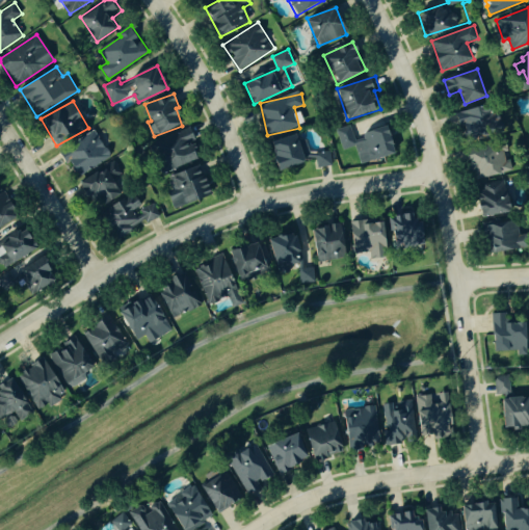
[(458,111),(465,141),(505,133),(499,103),(458,111)]
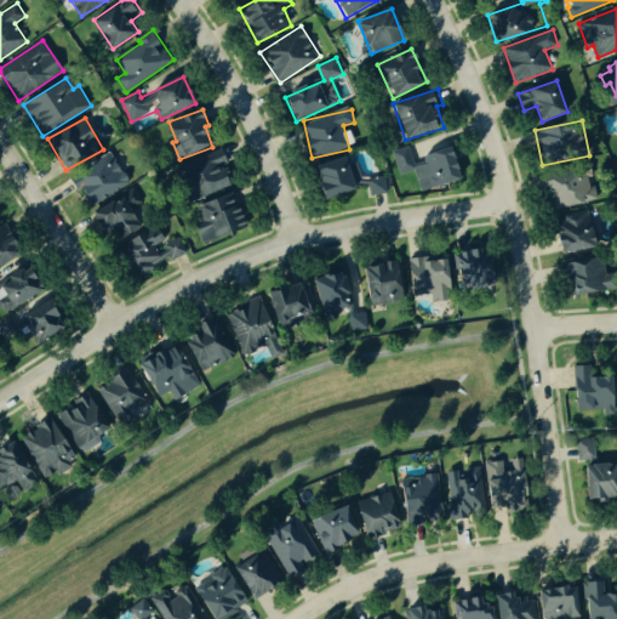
[(452,147),(424,154),(427,163),(415,166),(410,147),(394,151),(400,175),(416,170),(421,191),(461,180),(452,147)]
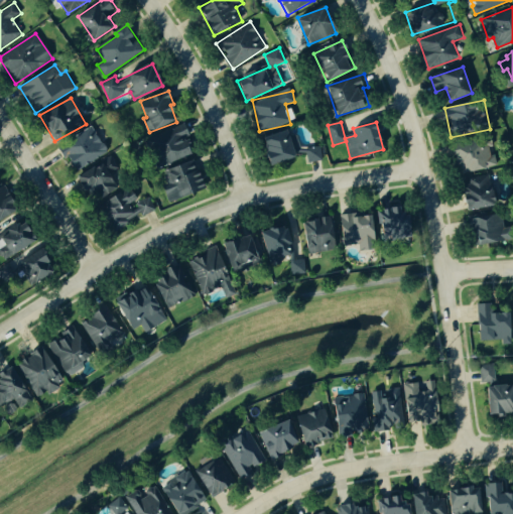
[(159,168),(196,151),(183,124),(146,141),(159,168)]
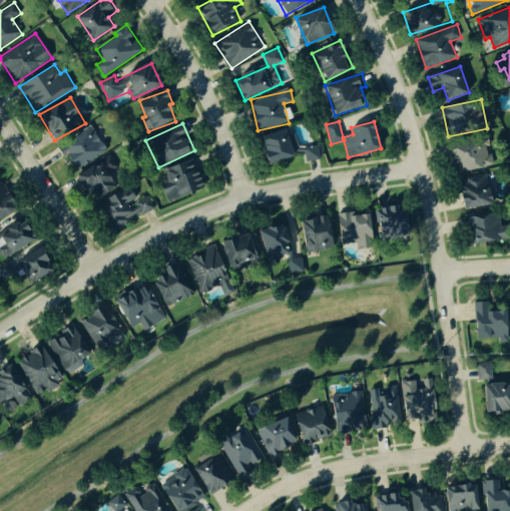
[(72,170),(107,153),(94,127),(59,144),(72,170)]
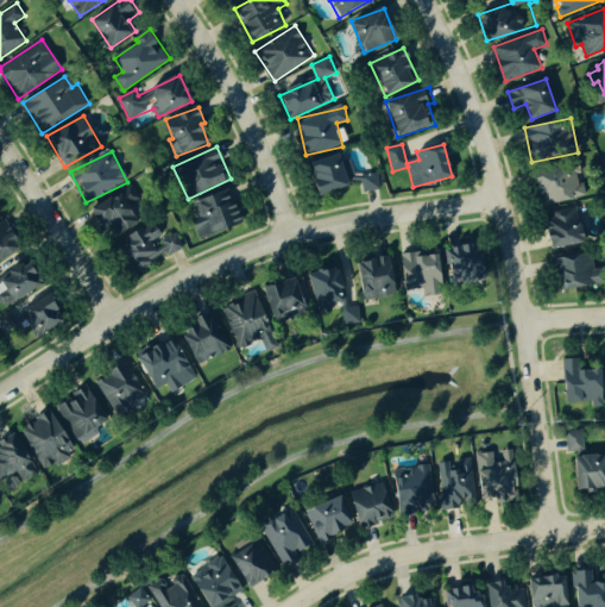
[(308,164),(320,196),(350,186),(338,152),(308,164)]
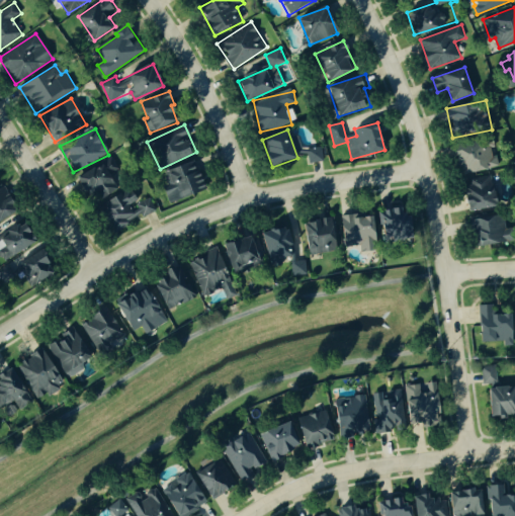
[(462,174),(501,165),(498,154),(497,155),(492,136),(454,145),(462,174)]
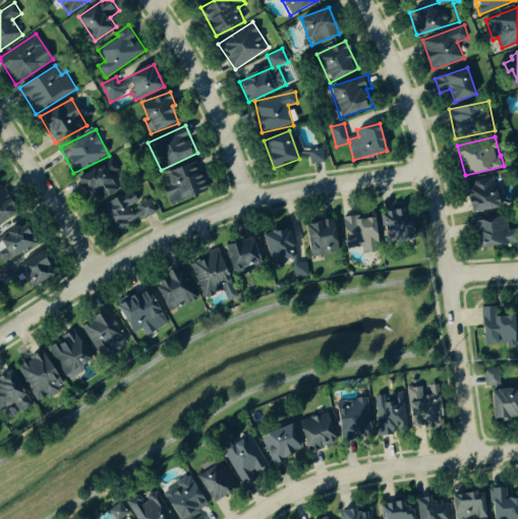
[(327,162),(326,148),(309,149),(310,163),(327,162)]
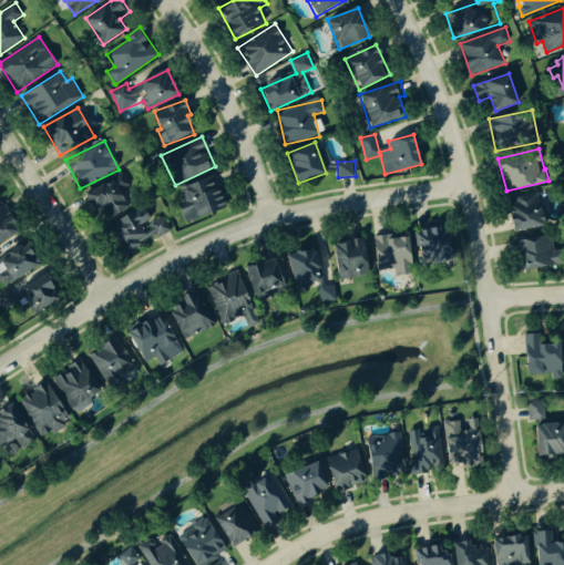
[(186,222),(225,207),(213,175),(181,187),(187,202),(180,205),(186,222)]
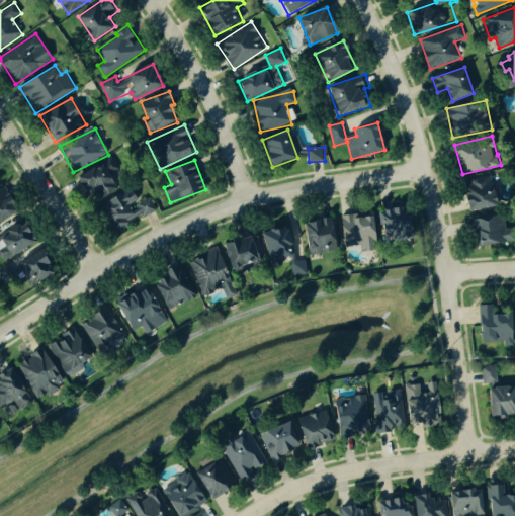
[(79,166),(79,188),(91,188),(91,196),(117,197),(117,166),(79,166)]
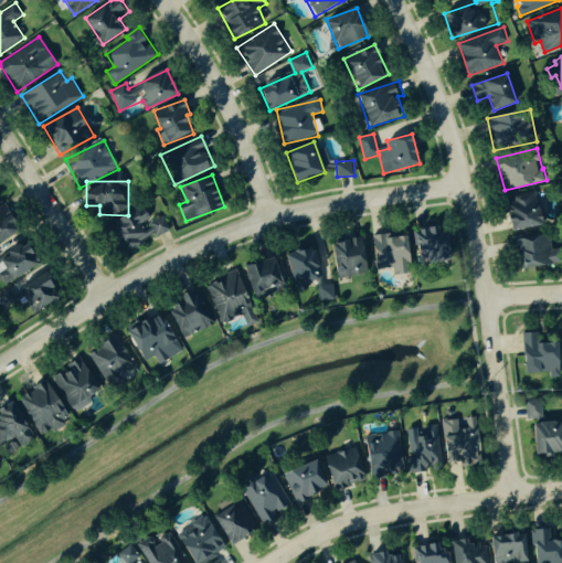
[(510,229),(542,225),(539,192),(507,195),(510,229)]
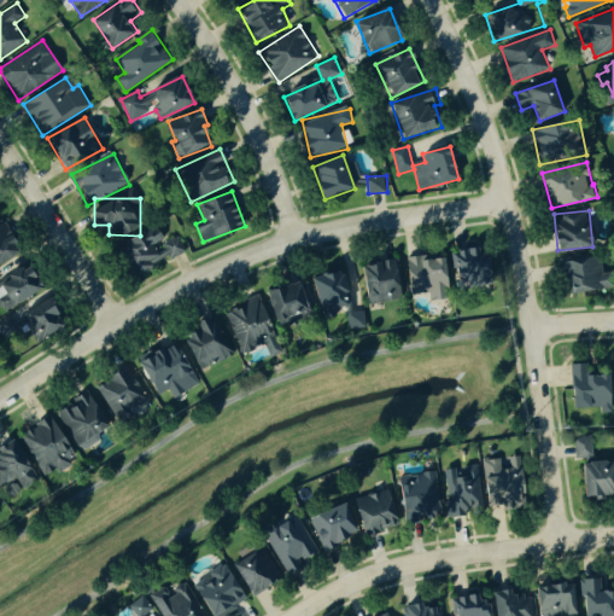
[(0,265),(22,254),(5,221),(0,224),(0,265)]
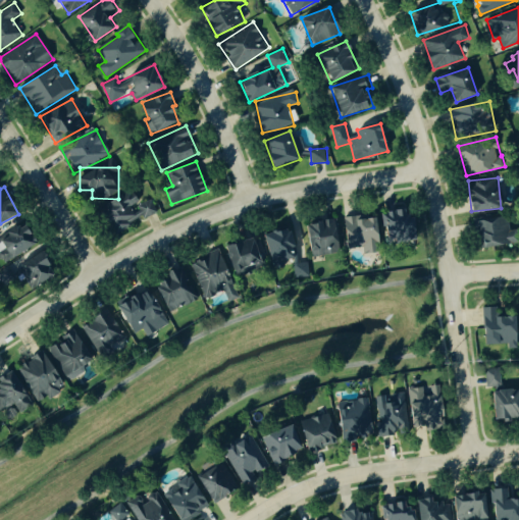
[(158,212),(152,199),(141,204),(135,190),(99,205),(111,232),(158,212)]
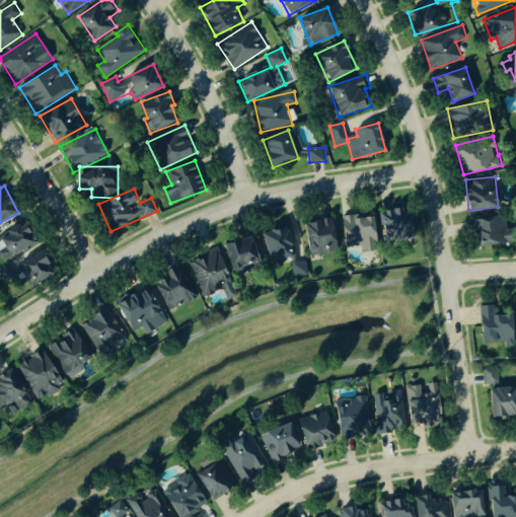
[(404,208),(381,211),(384,239),(414,236),(412,216),(406,217),(404,208)]
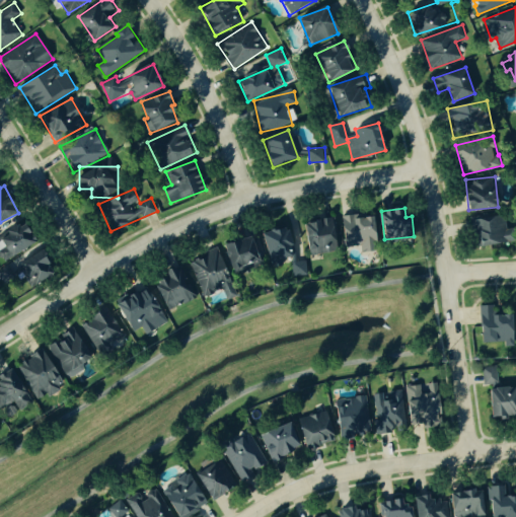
[(345,246),(377,244),(375,214),(344,216),(345,246)]
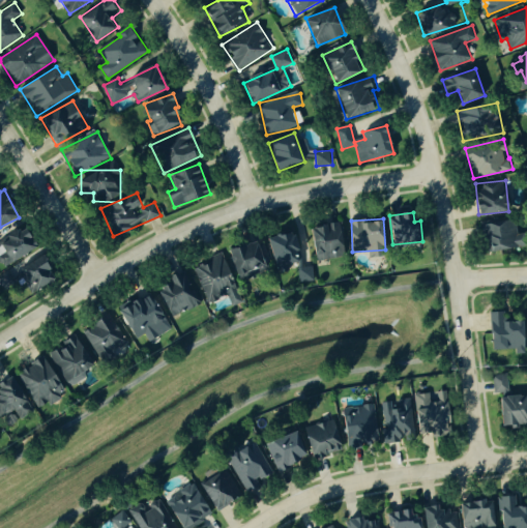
[(489,253),(524,246),(521,232),(519,233),(516,218),(484,225),(489,253)]
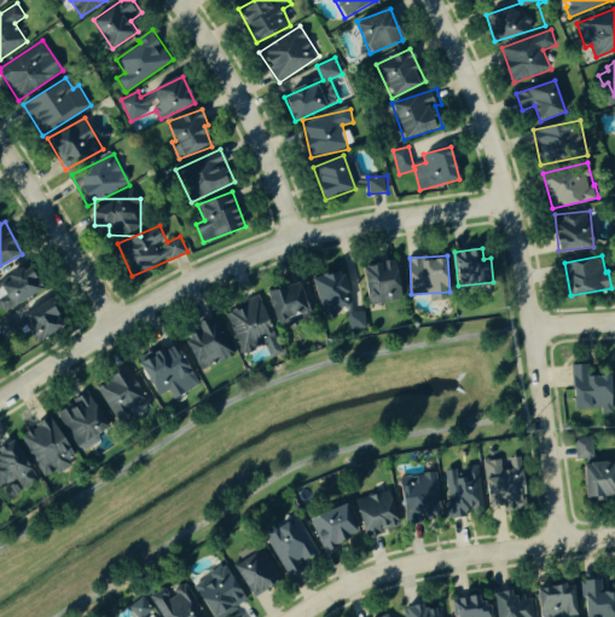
[(370,305),(404,299),(396,259),(363,266),(370,305)]
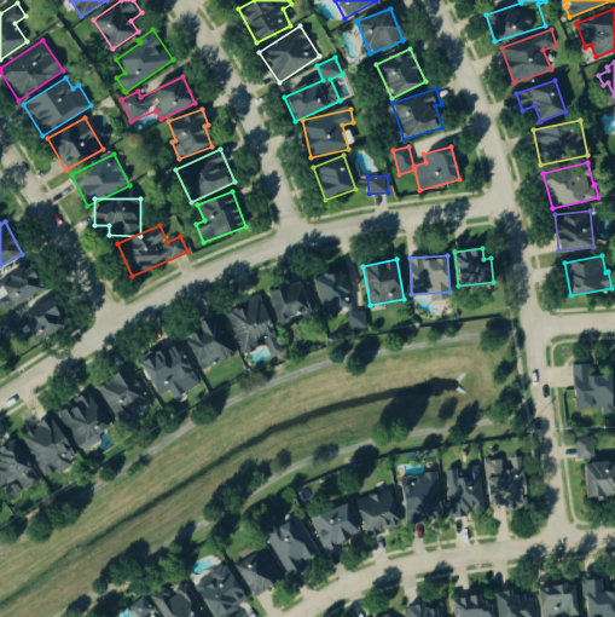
[(0,280),(0,295),(7,309),(44,290),(32,265),(0,280)]
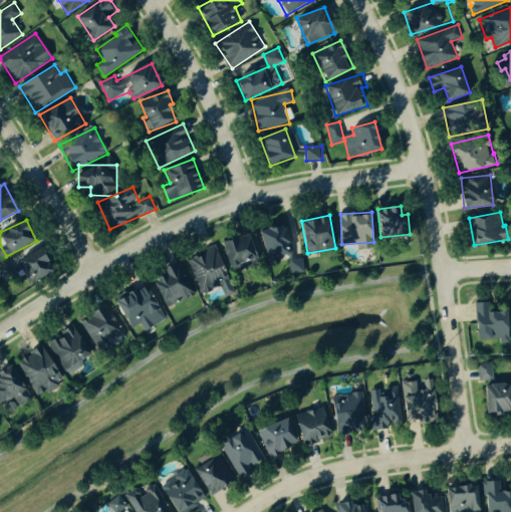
[(265,255),(275,253),(276,257),(293,254),(289,229),(288,229),(287,224),(260,229),(265,255)]
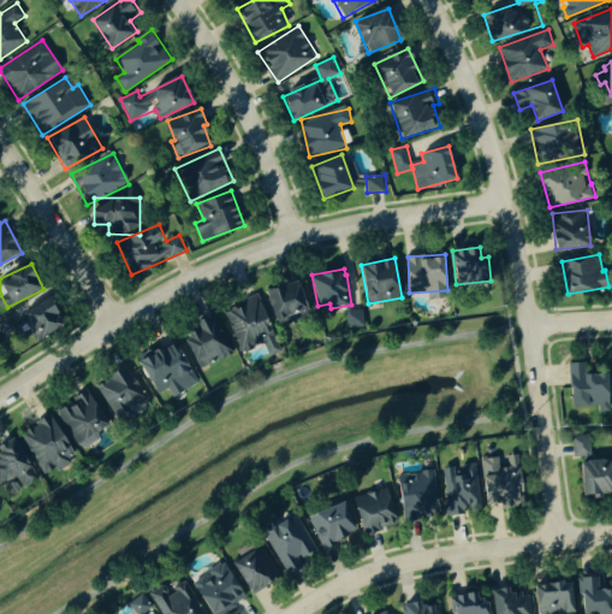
[(314,308),(306,278),(266,290),(274,320),(314,308)]
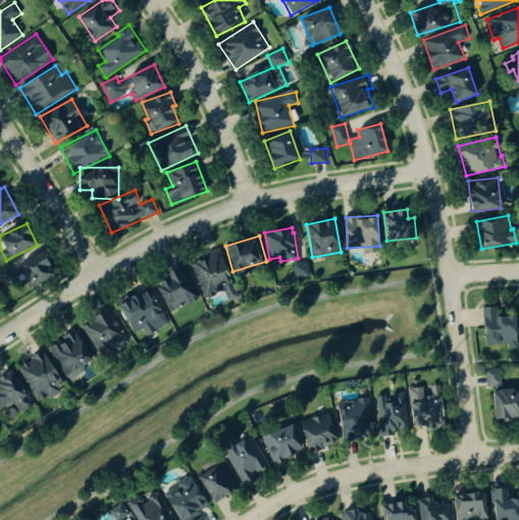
[(206,299),(220,294),(218,287),(231,280),(219,251),(191,262),(206,299)]
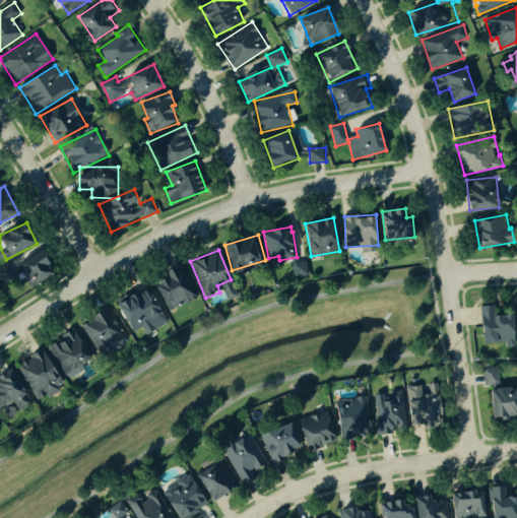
[(296,279),(311,275),(307,260),(292,264),(296,279)]
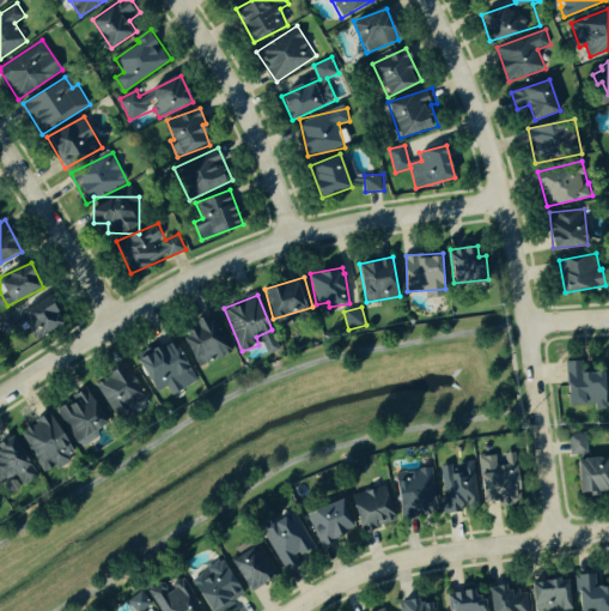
[(201,368),(233,349),(212,313),(180,332),(201,368)]
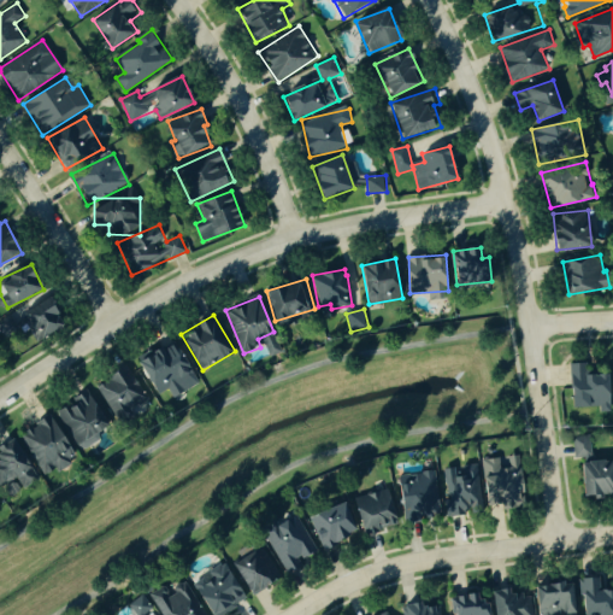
[(175,398),(200,384),(174,340),(137,361),(158,396),(170,388),(175,398)]
